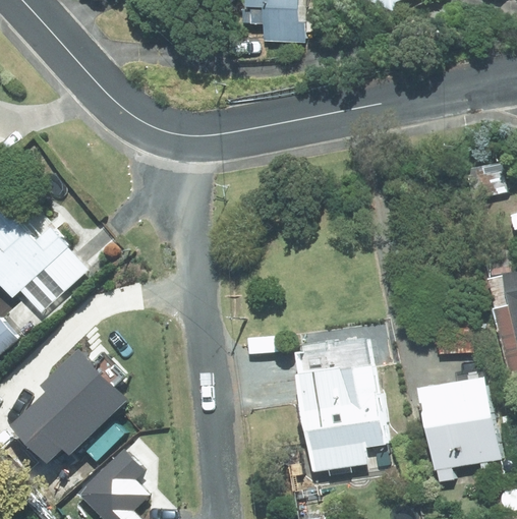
[(247,0),(246,23),(263,23),(262,41),(304,43),(305,6),(297,6),(297,0),(247,0)]
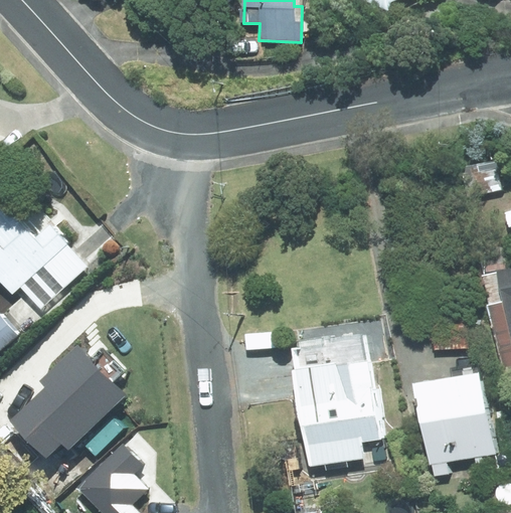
[(388,4),(397,0),(360,0),(383,9),(389,7),(388,4)]
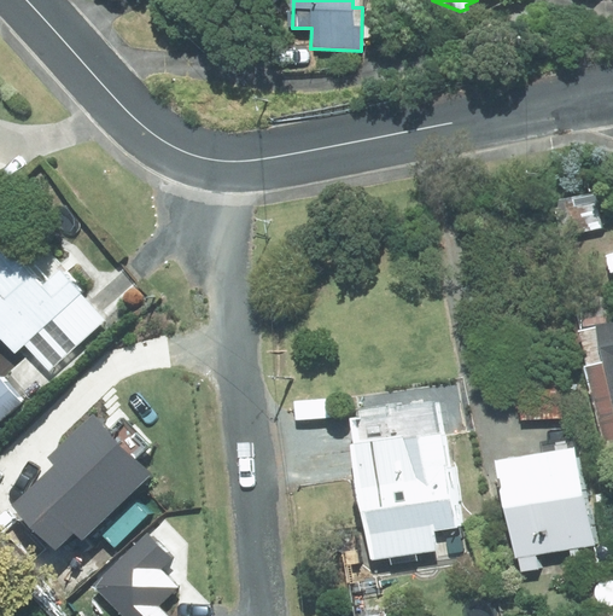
[(552,201),(560,237),(600,227),(591,191),(552,201)]
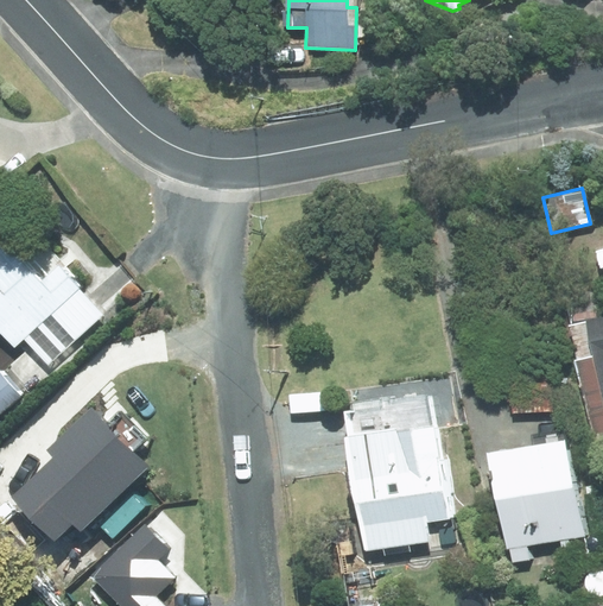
[(0,324),(18,346),(29,336),(33,342),(45,333),(62,352),(108,314),(67,264),(49,279),(12,235),(0,246),(0,324)]
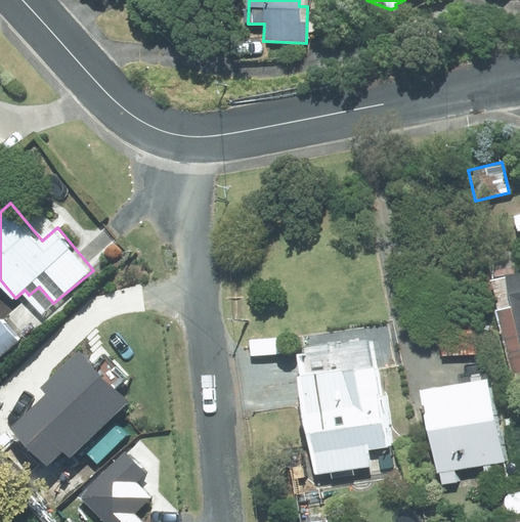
[(512,306),(494,310),(511,389),(519,387),(519,273),(506,277),(512,306)]
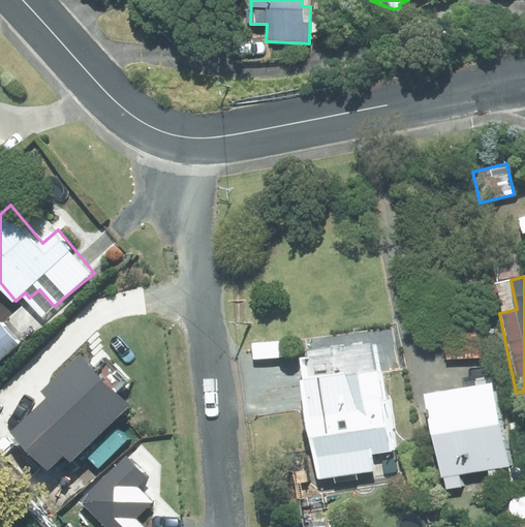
[(2,320),(0,322),(0,360),(21,342),(2,320)]
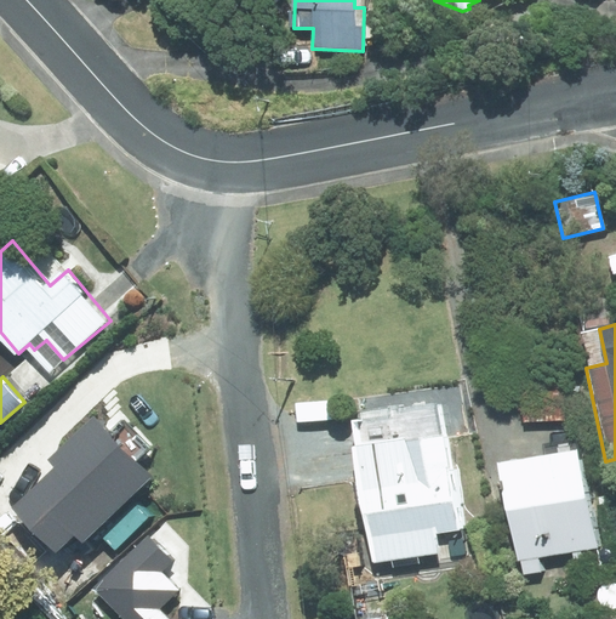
[(562,391),(519,393),(519,422),(563,420),(562,391)]
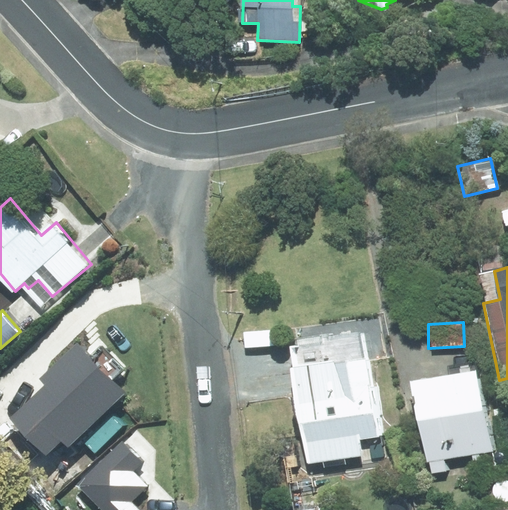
[(359,440),(378,437),(367,358),(363,359),(360,340),(297,348),(300,369),(293,370),(306,464),(361,456),(359,440)]
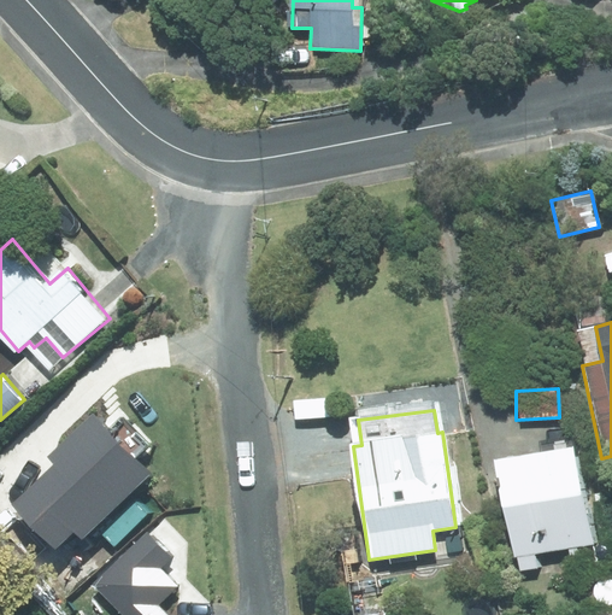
[(577,450),(496,463),(512,557),(516,557),(518,570),(535,568),(534,554),(565,549),(568,556),(576,554),(576,548),(592,545),(577,450)]
